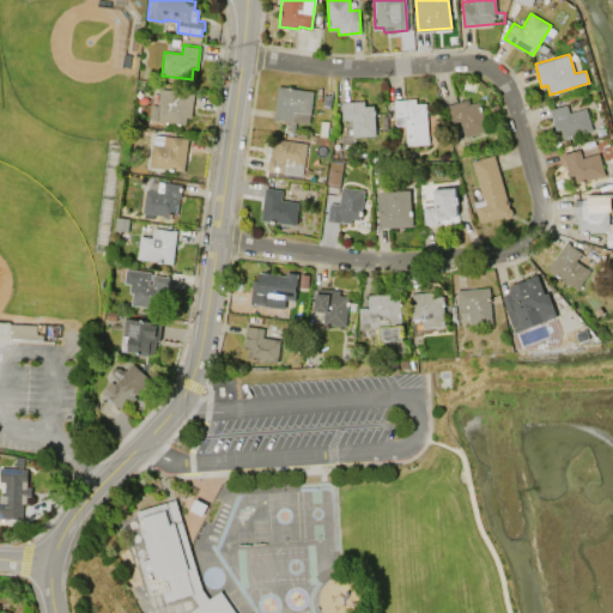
[(279,86),(314,91),(309,123),(274,119),(279,86)]
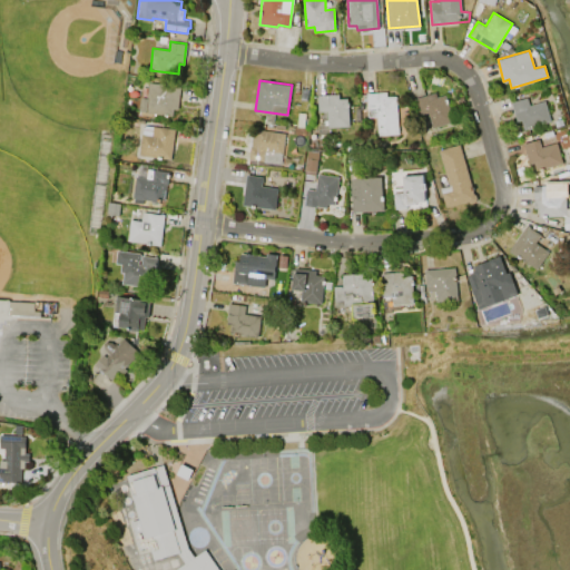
[(149,82),(180,86),(177,109),(174,108),(173,115),(138,111),(140,97),(147,98),(149,82)]
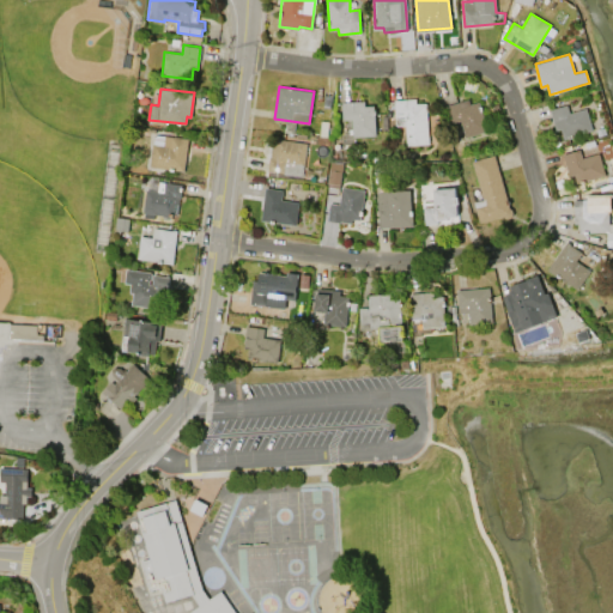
[(396,126),(394,99),(416,98),(416,104),(425,103),(429,144),(406,146),(405,125),(396,126)]
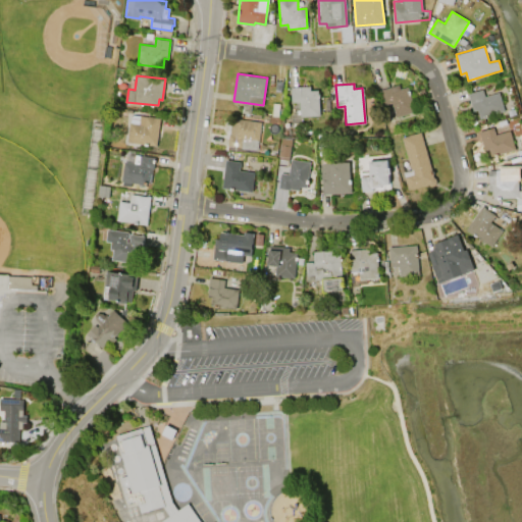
[(383,103),(380,90),(399,85),(400,88),(408,86),(415,110),(397,116),(392,101),(383,103)]
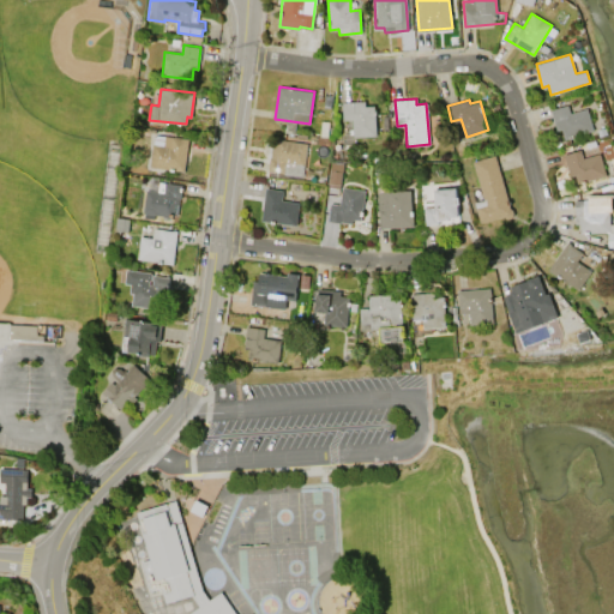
[(342,102),(365,101),(365,107),(374,106),(377,136),(354,137),(351,119),(343,120),(342,102)]
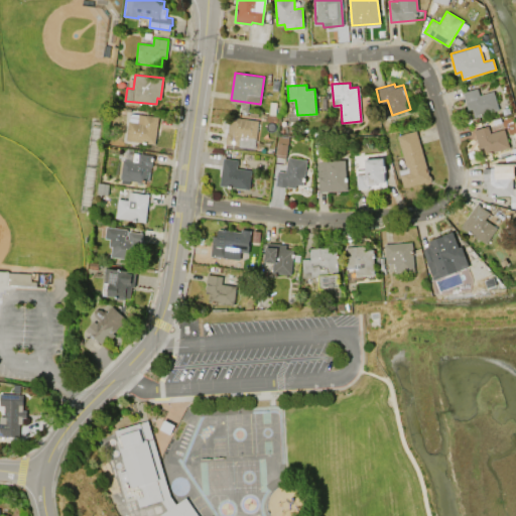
[(463,92),(477,88),(480,96),(493,91),(499,110),(475,117),(472,109),(468,110),(463,92)]
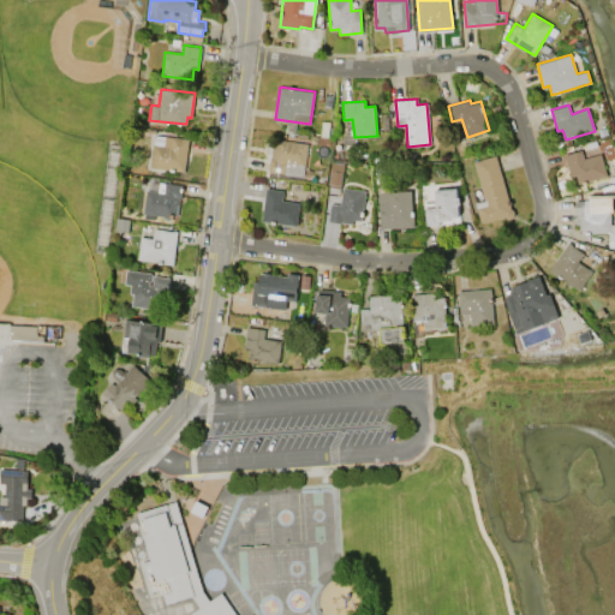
[(165,136),(189,138),(184,172),(149,168),(153,144),(163,145),(165,136)]
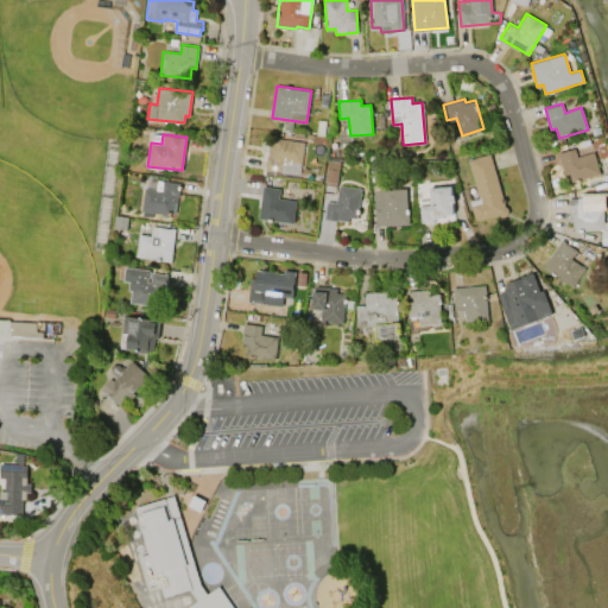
[(299,175),(266,170),(270,137),(304,141),(299,175)]
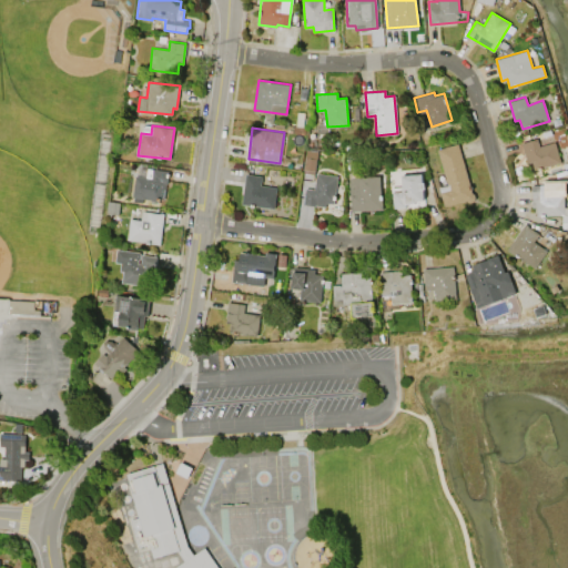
[(555,142),(560,162),(534,170),(531,162),(527,163),(521,143),(537,139),(539,146),(555,142)]
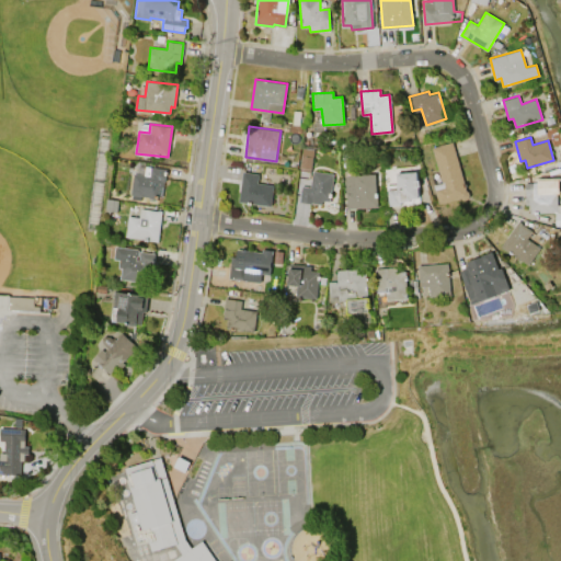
[(460,197),(439,204),(434,184),(442,182),(433,147),(453,141),(466,191),(469,193),(469,196),(467,199),(464,199),(460,197)]
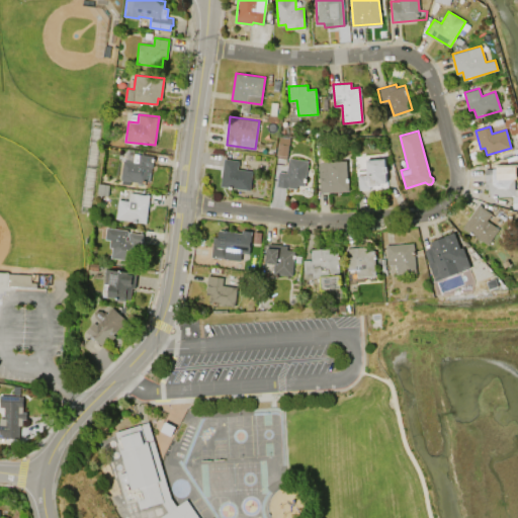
[(120,179),(123,160),(133,161),(134,153),(154,156),(152,167),(151,167),(149,180),(145,180),(145,183),(120,179)]
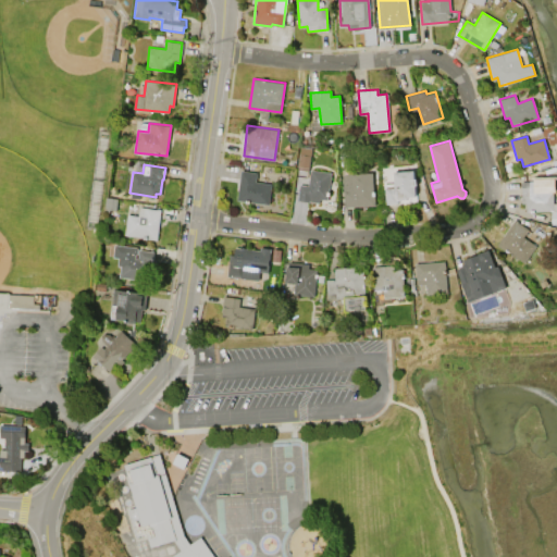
[(310,170),(331,172),(327,199),(320,199),(319,203),(297,200),(299,184),(308,185),(310,170)]
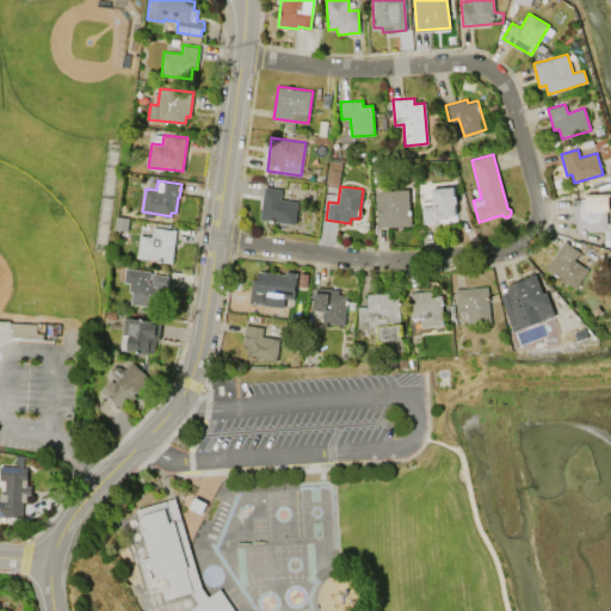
[(431,187),(454,186),(455,197),(456,196),(456,203),(455,203),(456,215),(445,216),(445,218),(436,220),(437,223),(423,224),(420,202),(432,201),(431,187)]
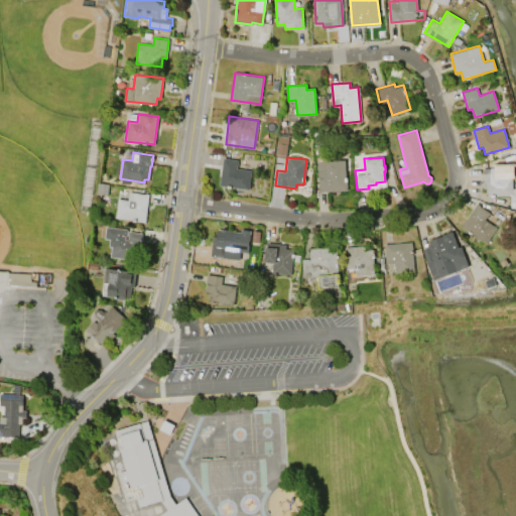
[(223,158),(238,160),(237,168),(251,170),(249,189),(220,185),(223,158)]
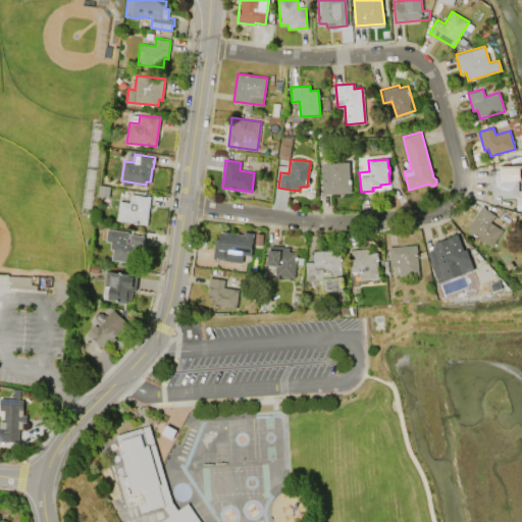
[(323,194),(320,163),(349,161),(352,192),(323,194)]
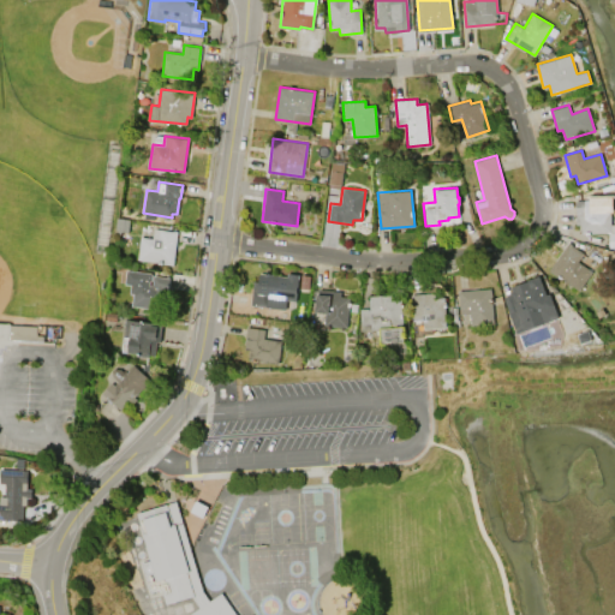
[(575,199),(592,199),(592,201),(608,201),(608,209),(610,209),(611,225),(614,224),(614,246),(609,246),(609,232),(581,233),(581,224),(575,224),(575,199)]
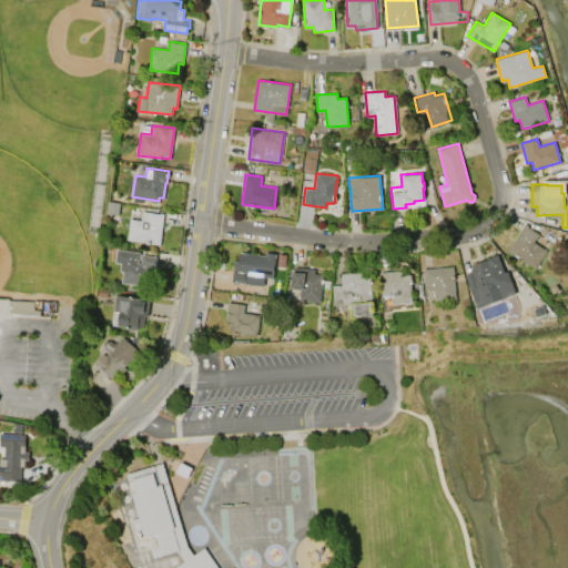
[(164,213),(159,244),(125,240),(129,217),(140,220),(142,210),(164,213)]
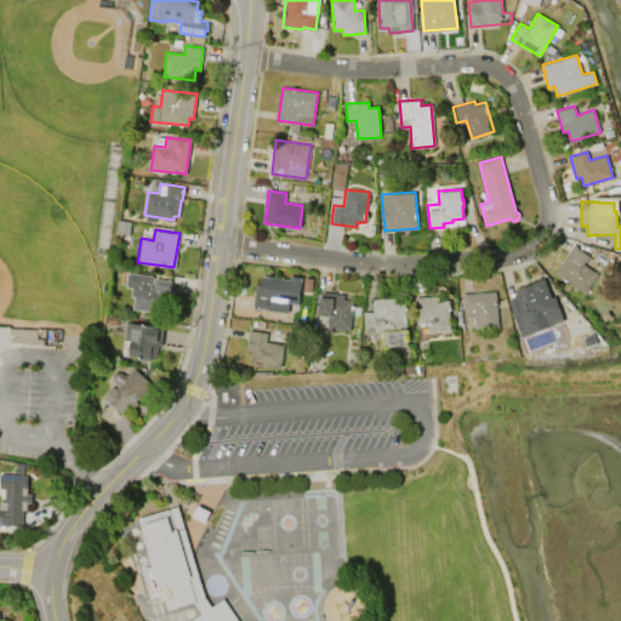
[(598,274),(585,292),(567,280),(565,283),(553,274),(574,245),(588,256),(584,263),(598,274)]
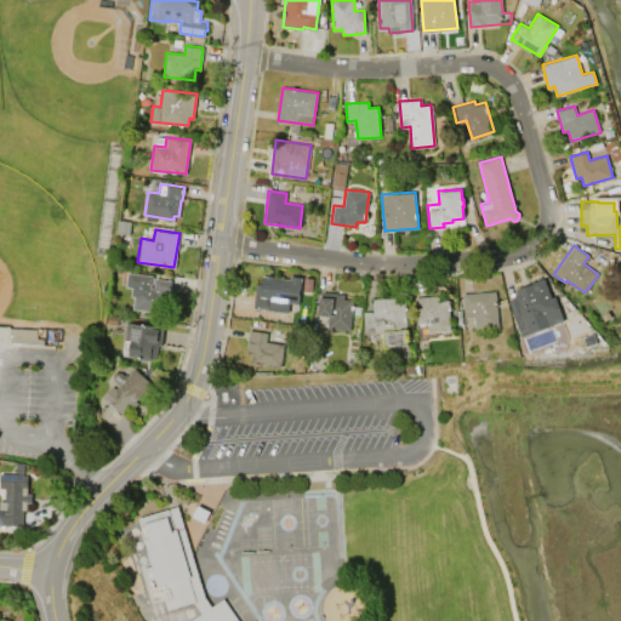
[(132,309),(134,296),(130,296),(131,288),(125,286),(126,272),(153,275),(153,283),(151,283),(151,288),(153,288),(154,278),(171,280),(167,303),(164,303),(163,313),(132,309)]
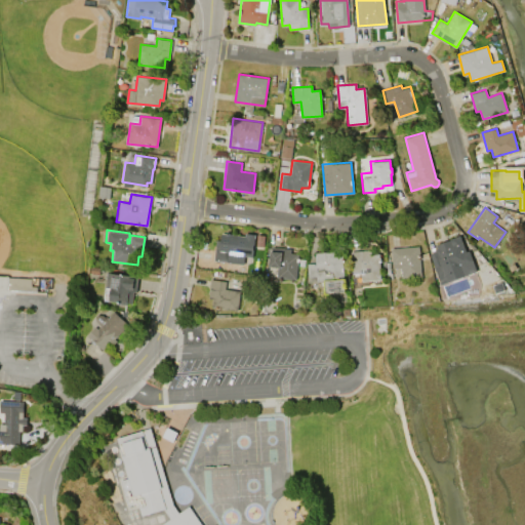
[(221,233),(245,236),(245,233),(255,234),(252,256),(245,255),(244,265),(213,260),(216,240),(220,241),(221,233)]
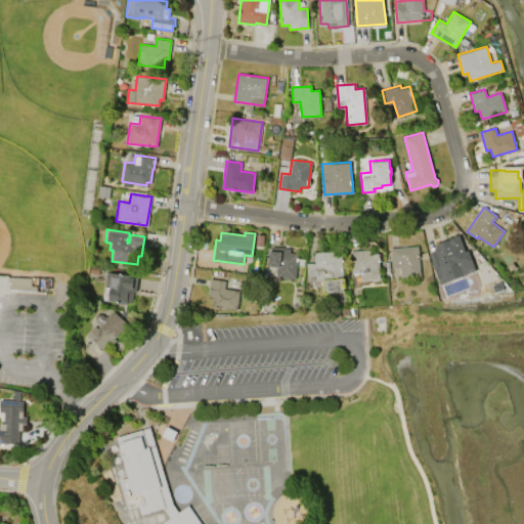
[(459,234),(465,251),(468,250),(476,270),(440,284),(429,253),(435,251),(434,249),(437,248),(435,245),(449,239),(448,238),(459,234)]
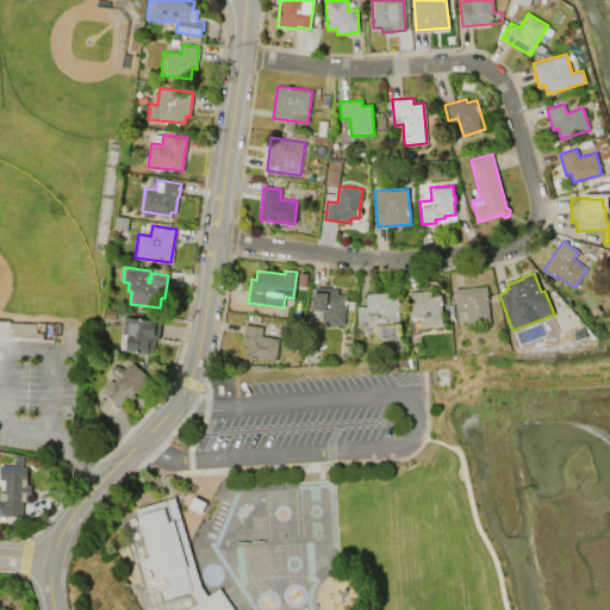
[(454,288),(487,286),(490,321),(467,323),(466,310),(456,311),(454,288)]
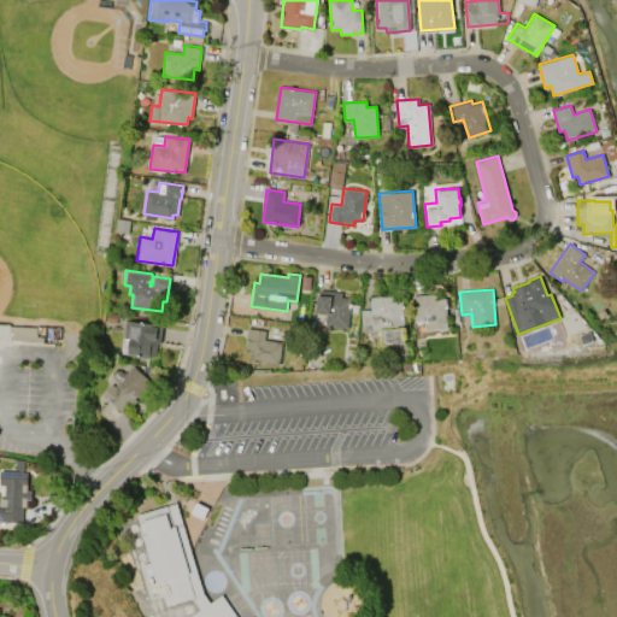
[(319,291),(341,292),(341,298),(352,298),(348,329),(325,327),(325,319),(316,319),(319,291)]
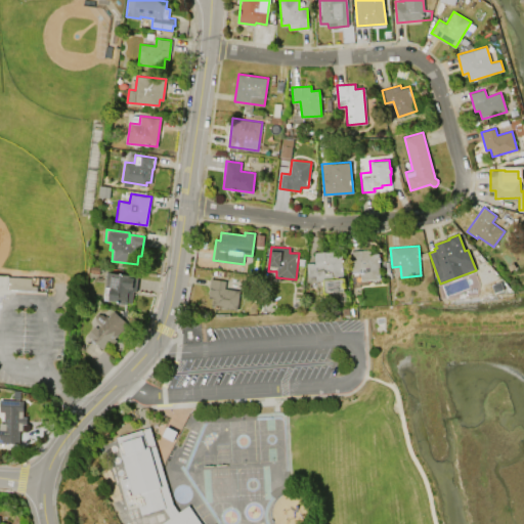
[(370,251),(370,254),(379,253),(381,278),(361,279),(360,272),(352,273),(350,251),(367,250),(370,251)]
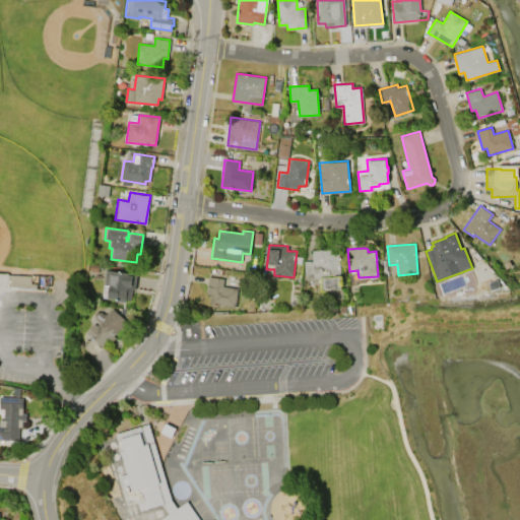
[(312,250),(330,249),(331,253),(339,252),(342,288),(323,290),(322,278),(306,279),(304,261),(313,260),(312,250)]
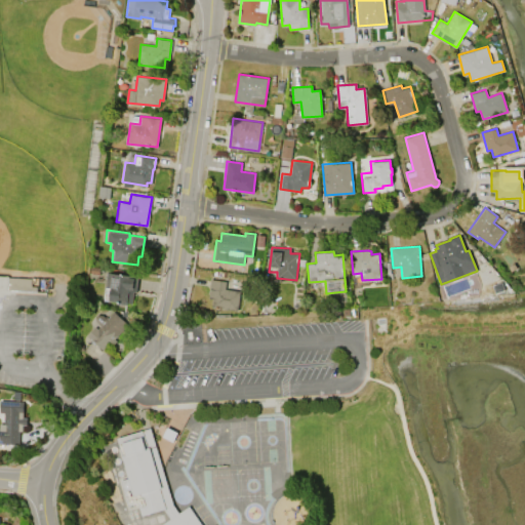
[(108,273),(138,276),(136,291),(133,291),(132,304),(126,303),(126,305),(117,304),(117,301),(105,299),(108,273)]
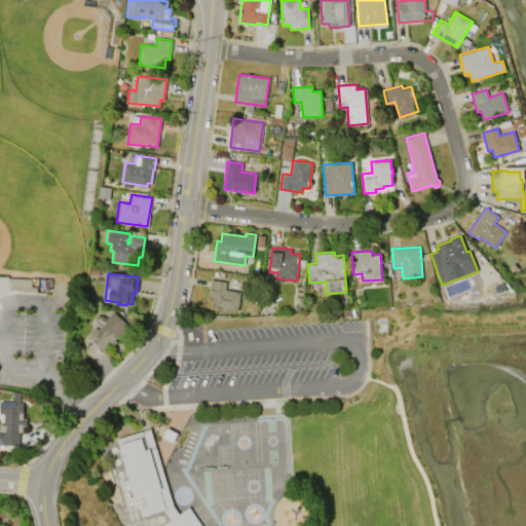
[(8,290),(32,291),(32,278),(8,277),(8,290)]
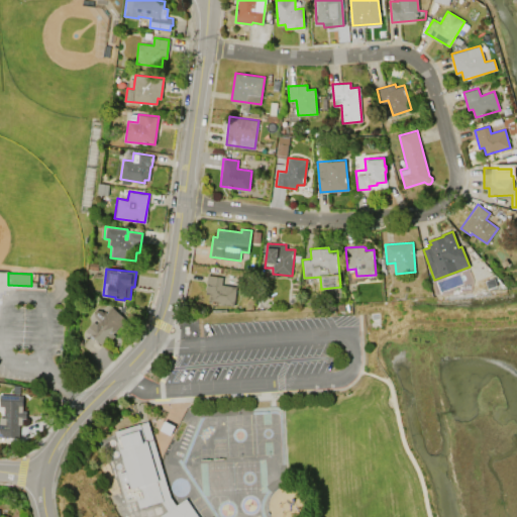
[(234,306),(209,302),(210,294),(206,293),(208,275),(223,277),(222,285),(236,287),(234,306)]
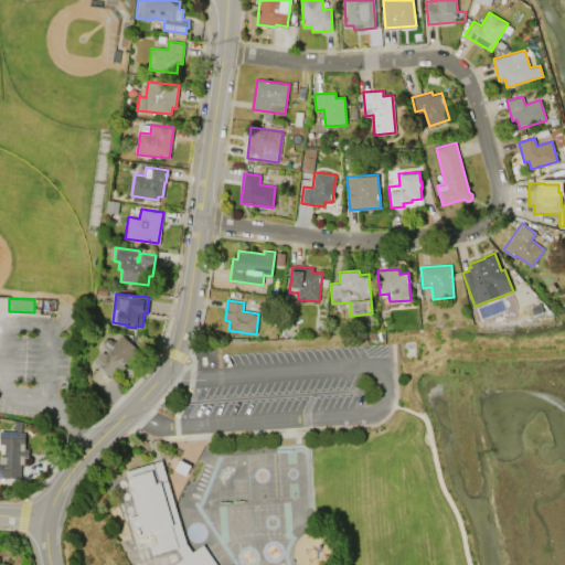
[(110,339),(115,343),(123,334),(137,349),(123,364),(125,366),(116,376),(113,374),(110,376),(97,363),(96,363),(94,361),(103,352),(105,354),(108,350),(104,345),(102,341),(105,338),(110,339)]
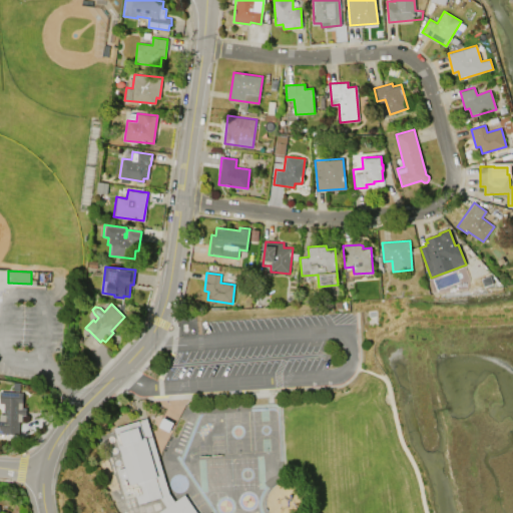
[(18,421),(18,434),(0,432),(0,413),(3,413),(3,404),(0,403),(0,391),(23,392),(22,408),(26,408),(26,415),(21,415),(21,421),(18,421)]
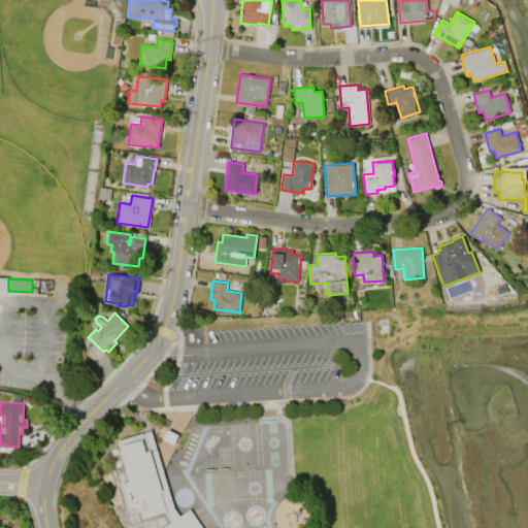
[(174,507),(179,516),(190,508),(202,527),(164,527),(163,526),(170,522),(164,513),(143,519),(139,506),(129,509),(121,483),(129,481),(117,440),(152,430),(174,507)]
